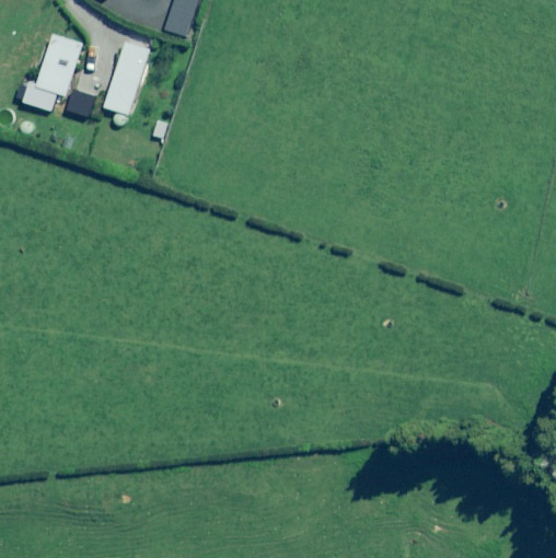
[(173,0),(164,30),(185,36),(196,0),(173,0)]
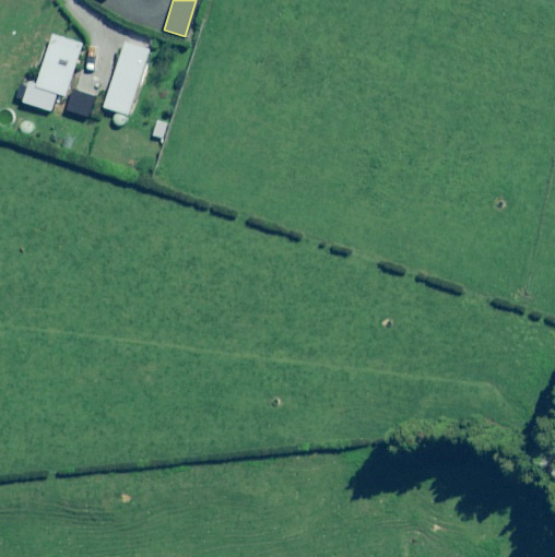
[(65,96),(82,43),(52,33),(35,83),(28,81),(22,103),(49,111),(55,93),(65,96)]
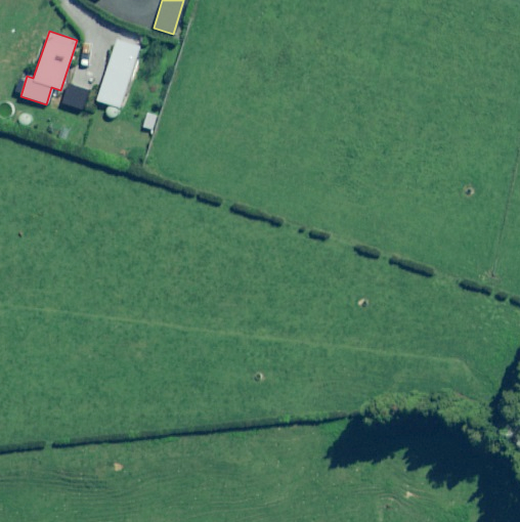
[(119,109),(139,46),(117,39),(96,100),(119,109)]
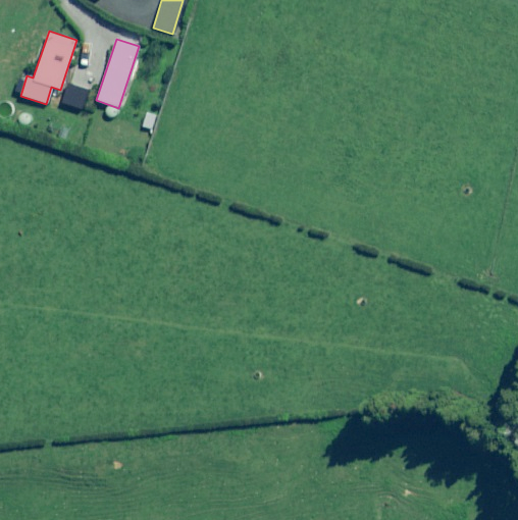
[(80,108),(87,88),(67,82),(60,102),(80,108)]
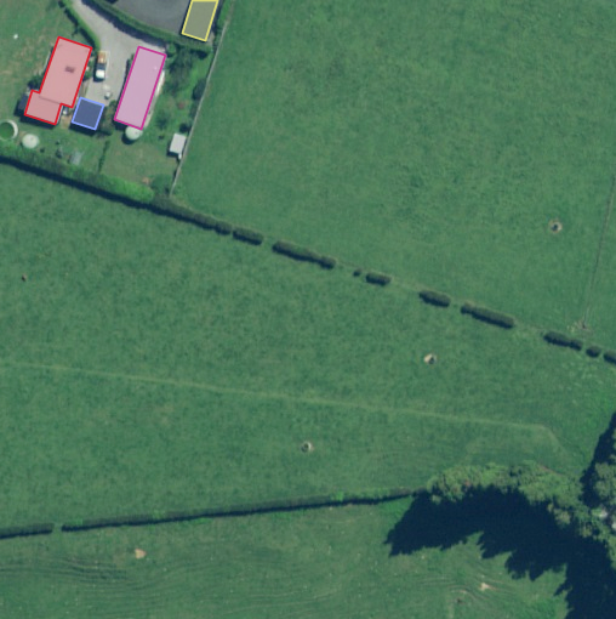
[(73,125),(62,120),(56,135),(68,140),(73,125)]
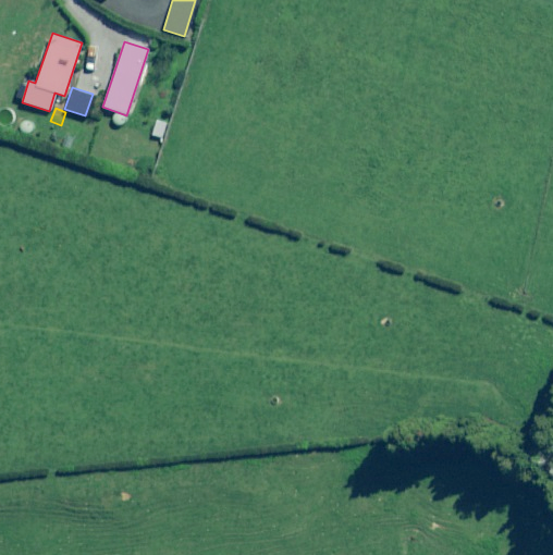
[(164,122),(155,119),(150,135),(160,137),(164,122)]
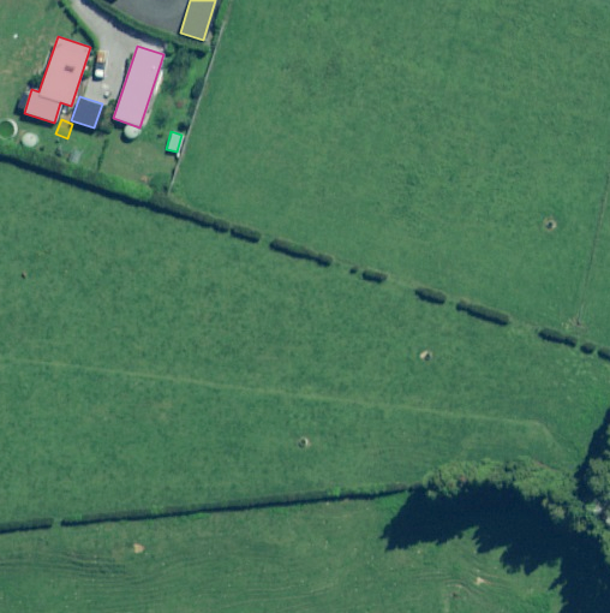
All buildings are outlined.
